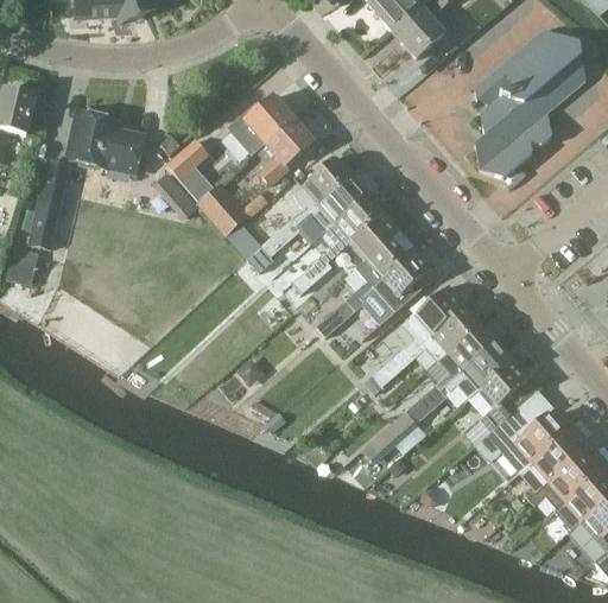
[(74,0),(76,19),(118,17),(120,23),(145,12),(140,0),(74,0)]
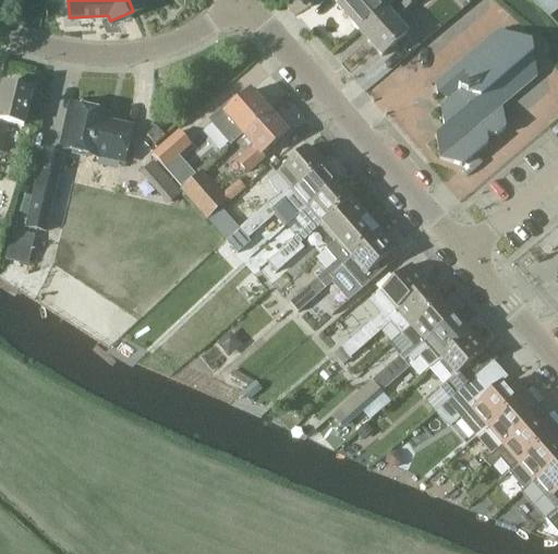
[(129,0),(133,11),(146,5),(144,0),(129,0)]
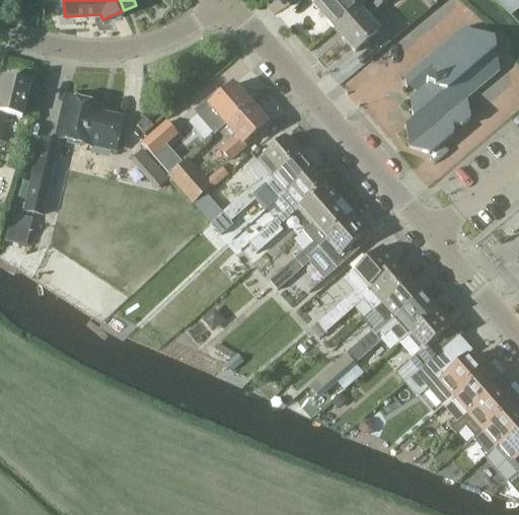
[(316,0),(314,2),(336,25),(364,0),(316,0)]
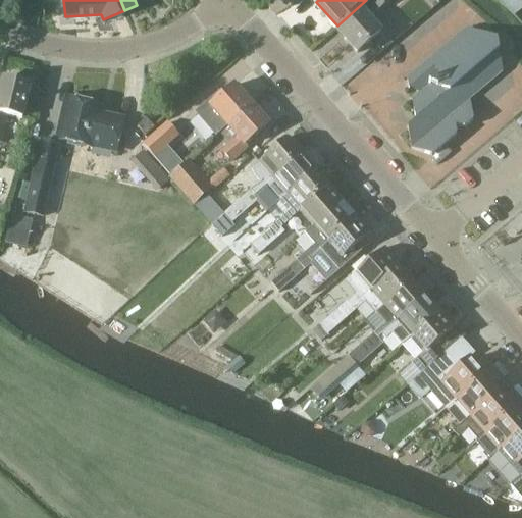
[(366,0),(337,26),(358,49),(381,29),(370,14),(386,0),(366,0)]
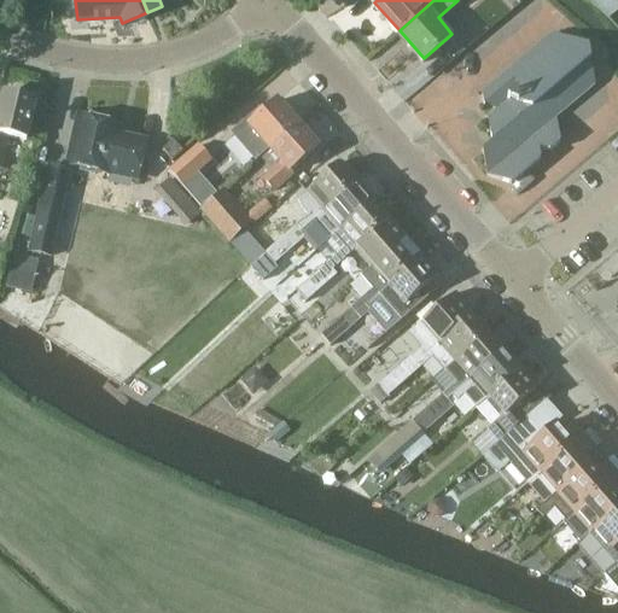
[(558,112),(595,80),(588,41),(552,29),(513,62),(482,88),(485,100),(496,105),(488,112),(493,138),(483,146),(487,171),(512,179),(541,155),(540,142),(551,146),(561,138),(558,112)]
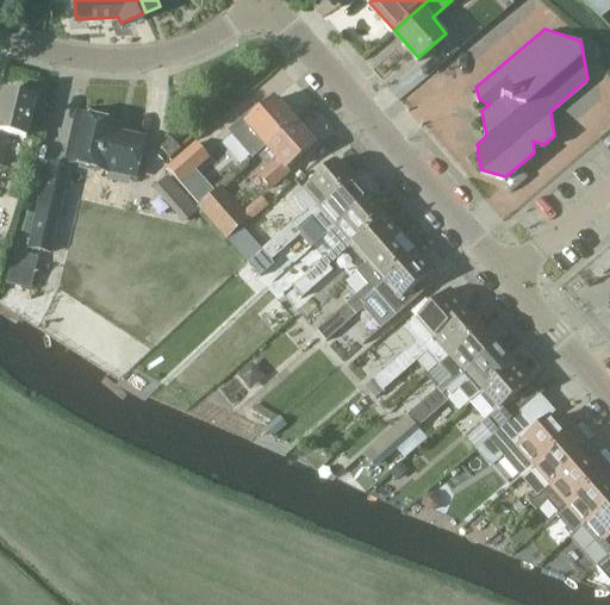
[(0,100),(0,161),(8,130),(26,135),(36,94),(4,86),(0,100)]
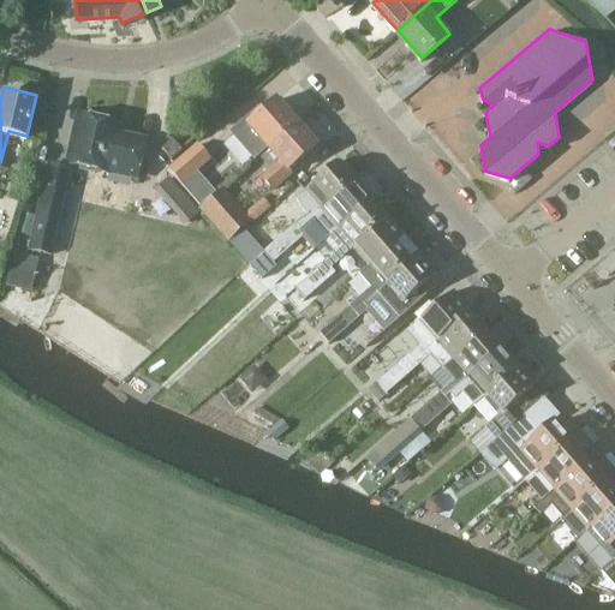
[(257,154),(268,144),(297,119),(294,117),(296,111),(290,105),(285,106),(276,96),(261,109),(257,106),(233,127),(257,154)]
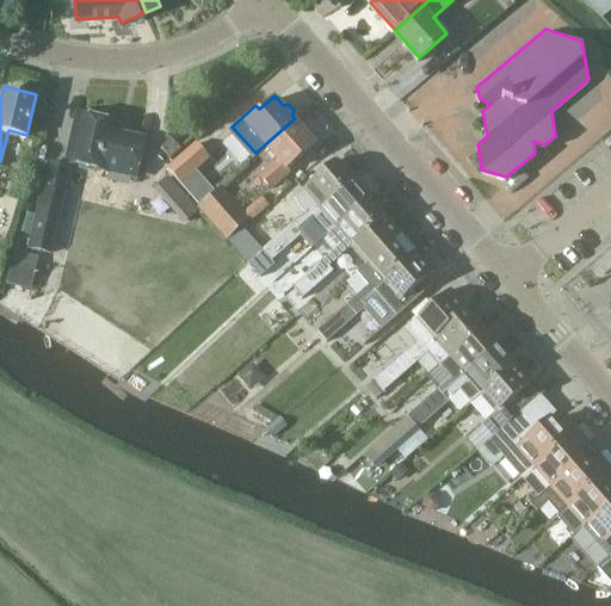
[(142,137),(141,137),(127,134),(125,136),(115,133),(117,121),(80,112),(69,158),(81,160),(80,165),(94,168),(96,164),(106,166),(106,165),(135,172),(142,137)]
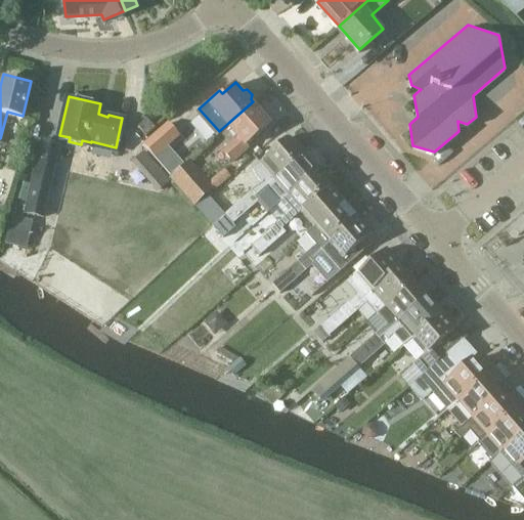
[(253,101),(228,123),(238,134),(223,147),(233,159),(249,144),(247,142),(270,122),(262,113),(265,109),(259,102),(255,103),(253,101)]
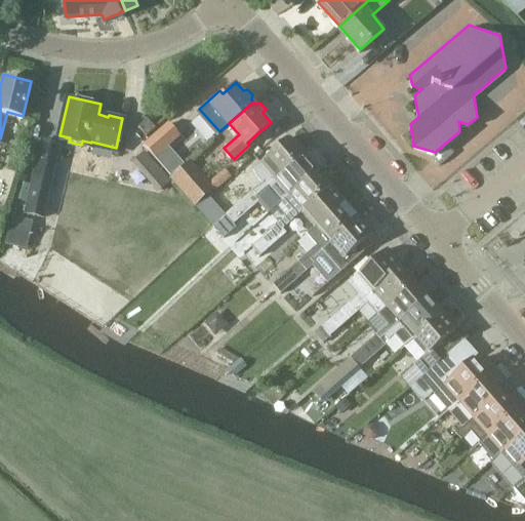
[(138,125),(145,131),(147,133),(156,126),(154,124),(148,117),(138,125)]
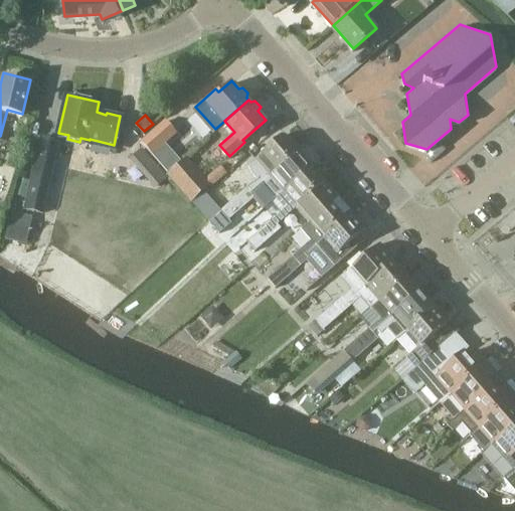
[(141,140),(151,151),(151,152),(175,131),(165,120),(164,119),(162,122),(141,140)]
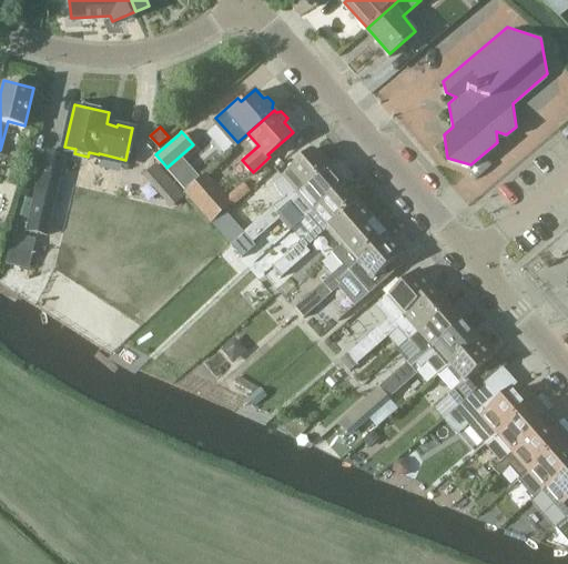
[(271,204),(254,219),(259,224),(262,229),(280,212),(277,209),(290,199),(288,198),(290,197),(328,162),(314,144),(281,173),(281,174),(274,180),(283,194),(271,203),(271,204)]
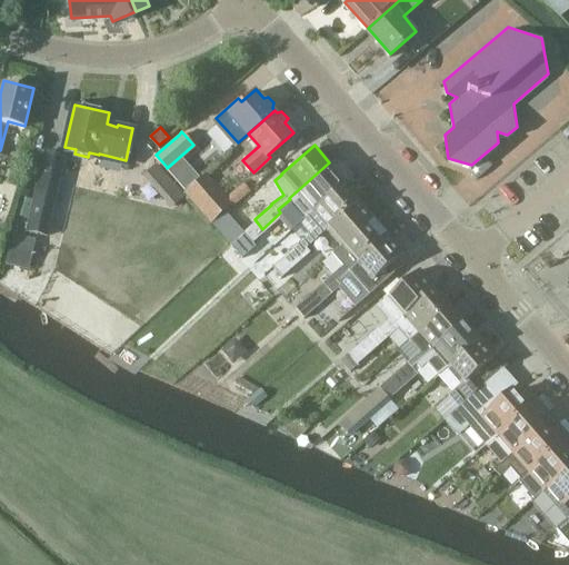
[(45,148),(26,229),(49,235),(67,154),(45,148)]
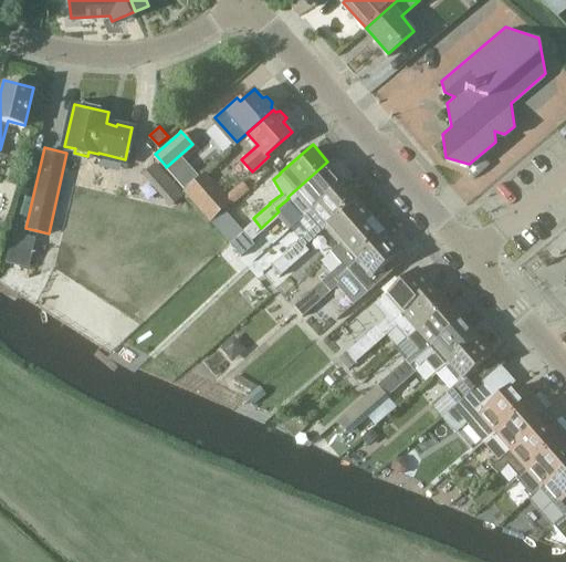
[(174,201),(184,191),(156,160),(146,169),(174,201)]
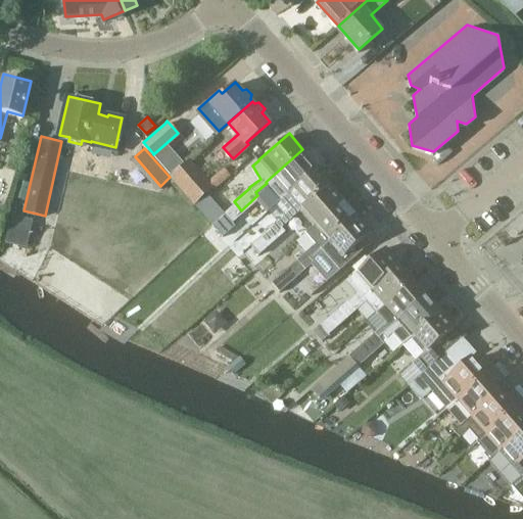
[(266,182),(267,183),(279,198),(287,192),(317,166),(302,149),(267,181),(266,182)]
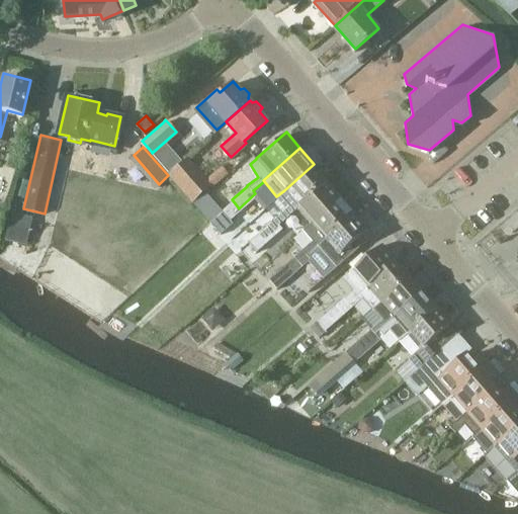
[(206,179),(187,158),(169,173),(192,199),(210,184),(206,179)]
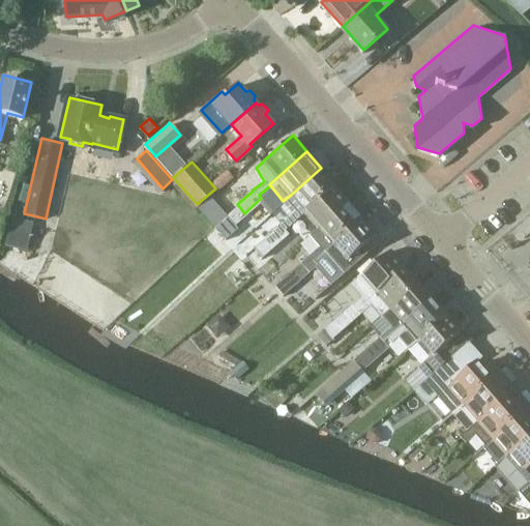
[(284,228),(304,210),(335,183),(321,168),(291,195),(283,201),(293,212),(265,236),(272,245),(288,232),(284,228)]
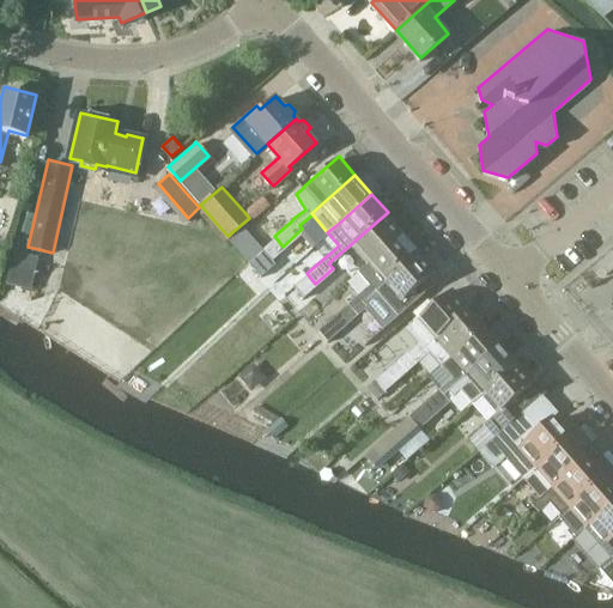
[(249,218),(252,220),(271,205),(262,195),(244,212),(249,218)]
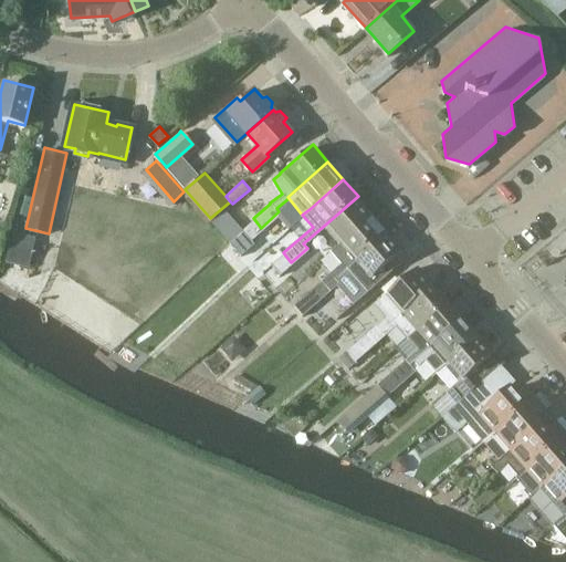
[(20,194),(17,211),(28,215),(32,197),(20,194)]
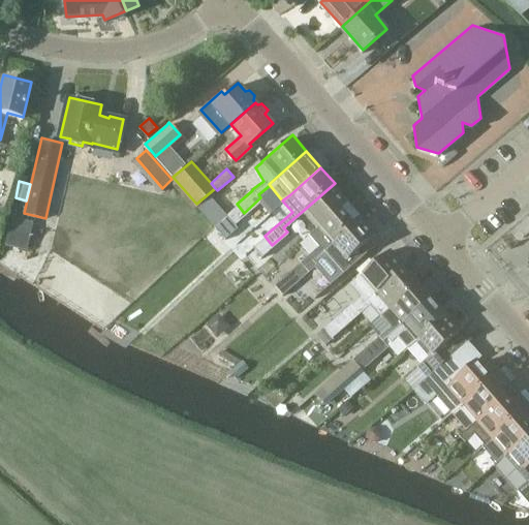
[(304,210),(317,225),(348,198),(335,183),(304,210)]
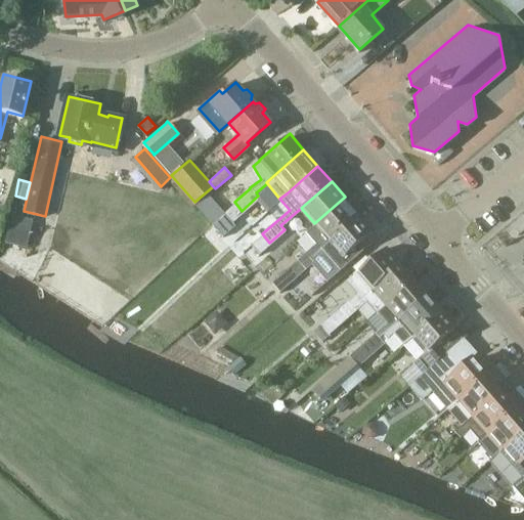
[(314,223),(329,240),(358,213),(345,197),(314,223)]
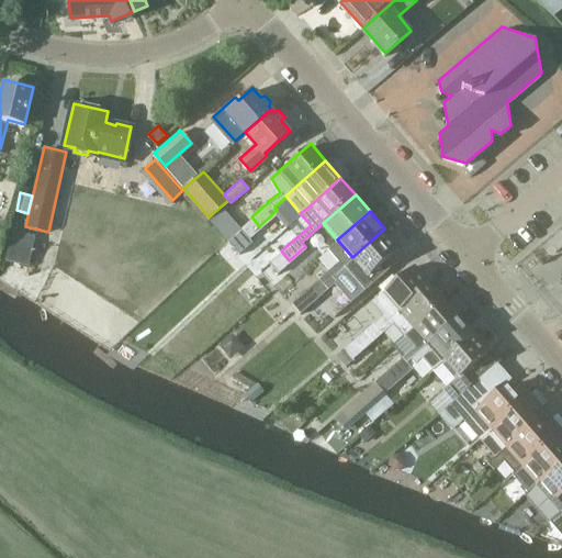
[(256,222),(251,216),(240,226),(249,235),(259,226),(256,222)]
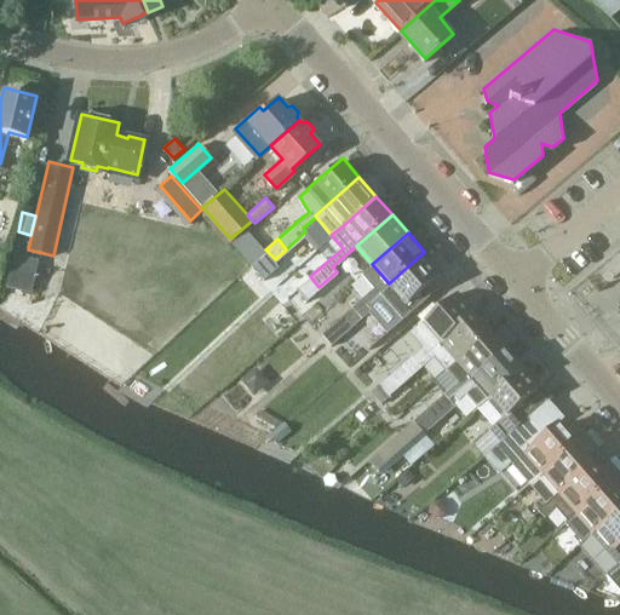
[(277,263),(275,259),(265,249),(252,262),(263,275),(277,263)]
